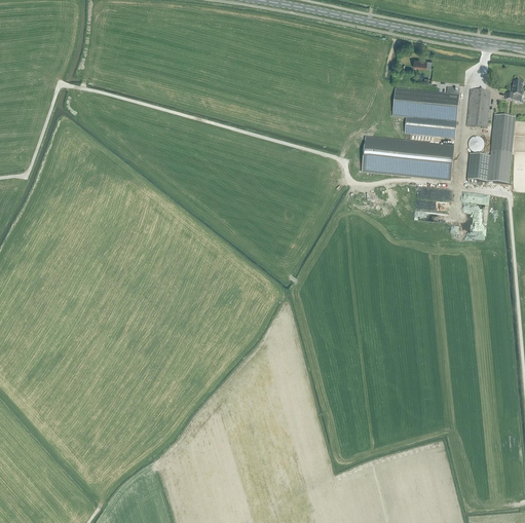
[(430,67),(432,60),(426,59),(413,58),(413,65),(425,67),(430,67)]
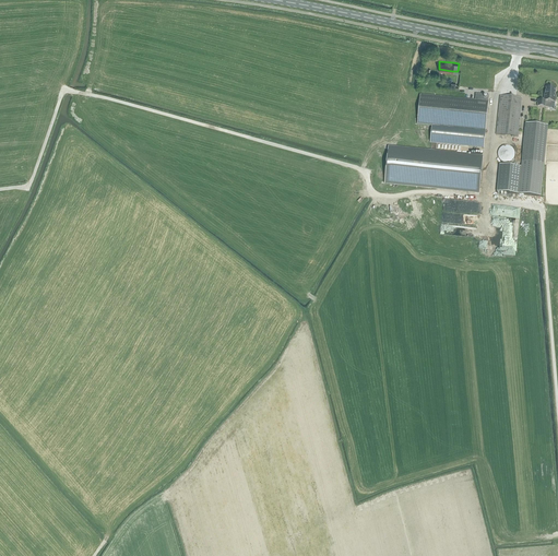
[(544,104),(545,98),(549,98),(554,99),(555,93),(554,93),(555,85),(545,84),(544,92),(543,92),(543,97),(537,97),(536,104),(544,104)]
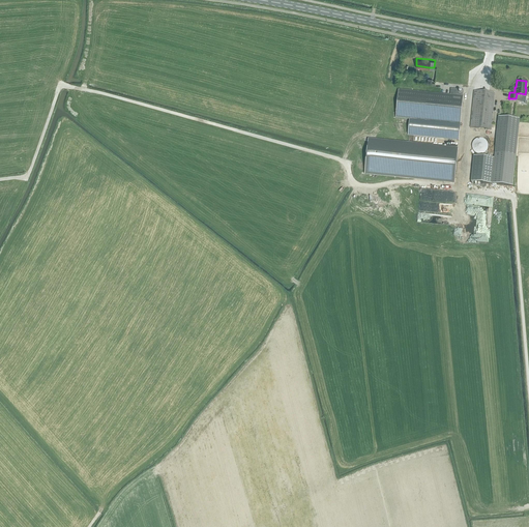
[(460,121),(463,88),(450,87),(449,93),(399,88),(395,115),(408,116),(460,121)]
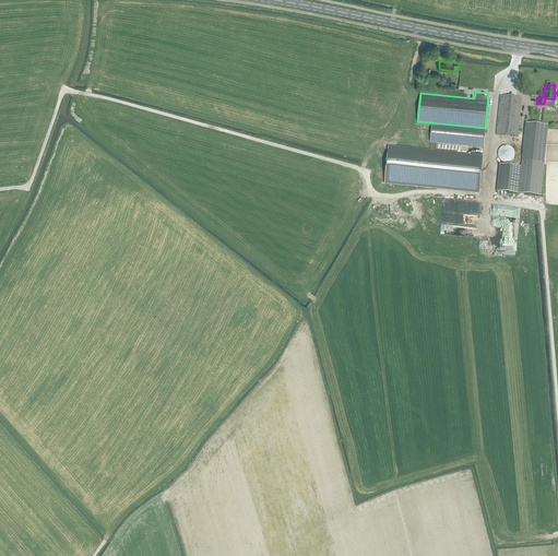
[(518,134),(521,95),(499,93),(496,132),(514,133),(518,134)]
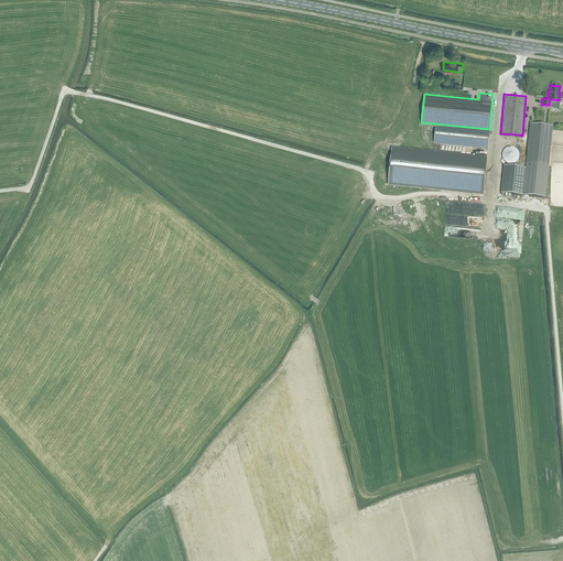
[(544,195),(551,123),(529,121),(524,165),(522,193),(544,195)]
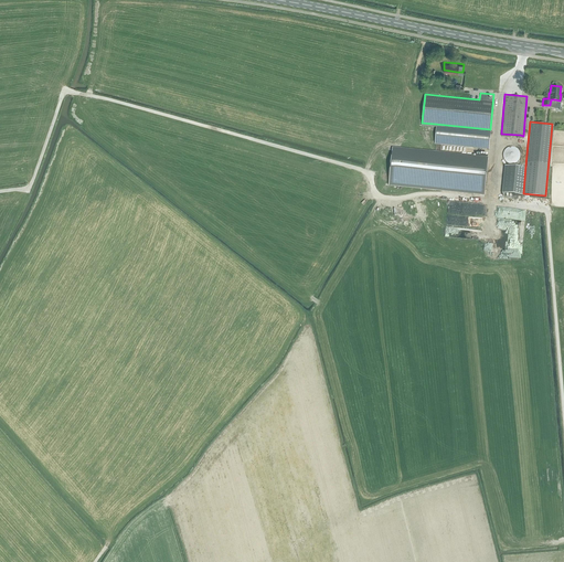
[(490,129),(435,124),(434,140),(488,146),(490,129)]
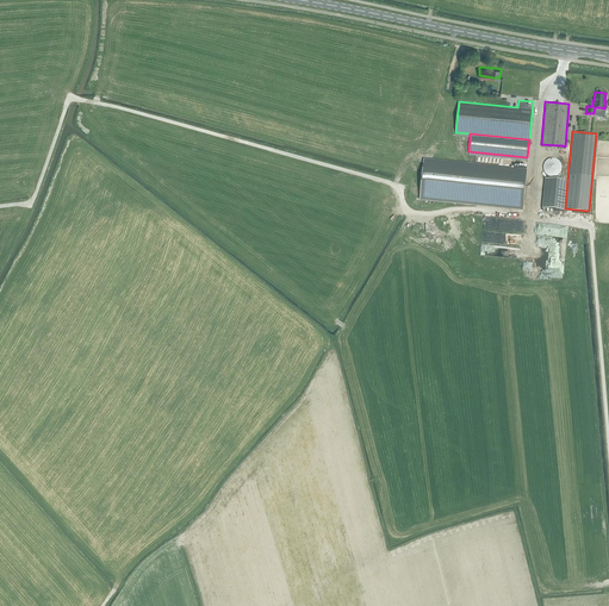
[(561,167),(554,154),(541,161),(548,174),(561,167)]
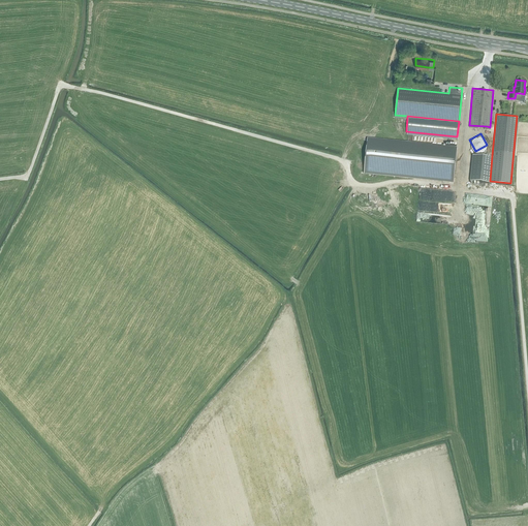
[(367,136),(363,171),(453,180),(456,146),(367,136)]
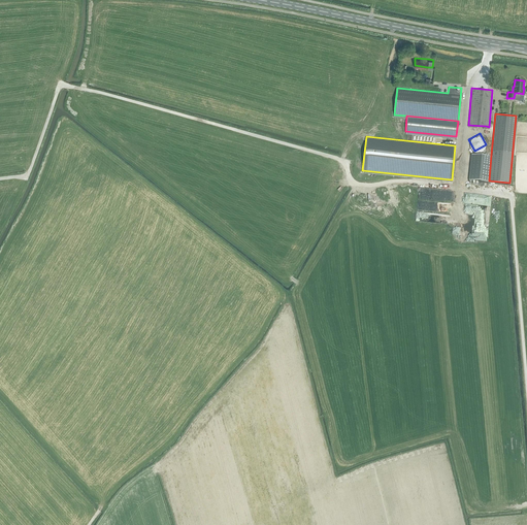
[(418,186),(418,196),(429,196),(429,185),(418,186)]
